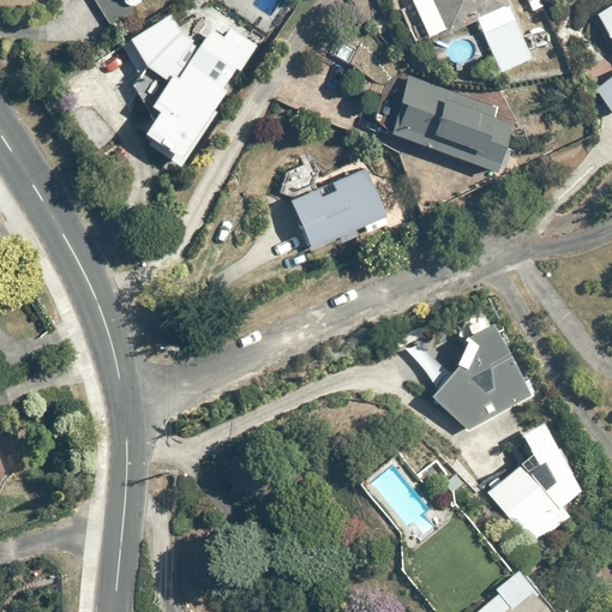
[(431,0),(435,7),(419,15),(429,39),(478,18),(501,71),(509,67),(516,84),(539,75),(508,0),(431,0)]
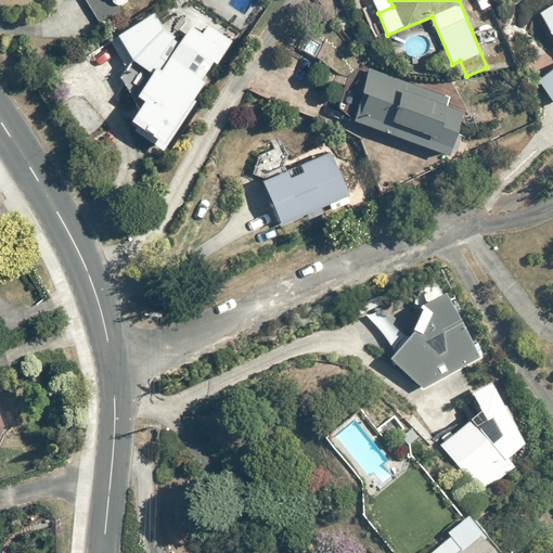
[(143,101),(127,119),(155,138),(150,145),(162,154),(202,93),(206,95),(243,39),(187,1),(176,18),(169,14),(163,25),(143,12),(116,33),(131,59),(116,80),(143,101)]
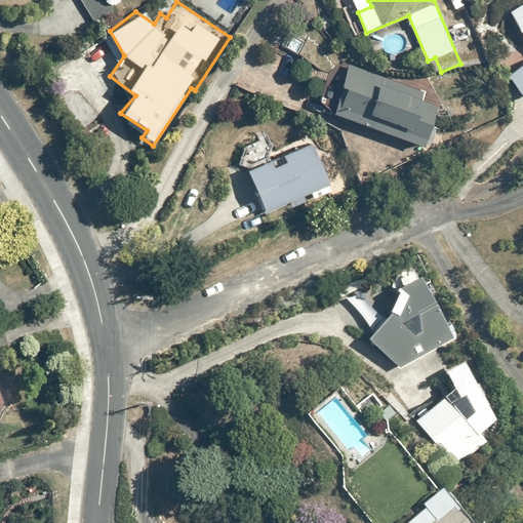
[(522,2),(508,12),(522,36),(522,62),(522,67),(511,75),(522,94),(522,2)]
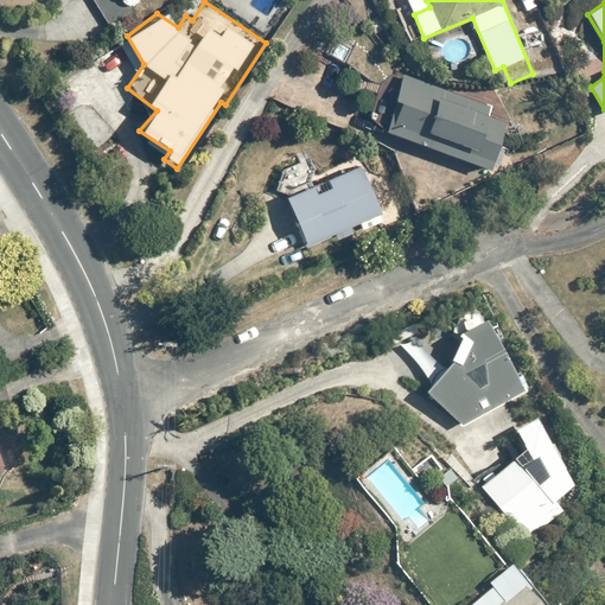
[(403,78),(387,131),(495,164),(510,112),(403,78)]
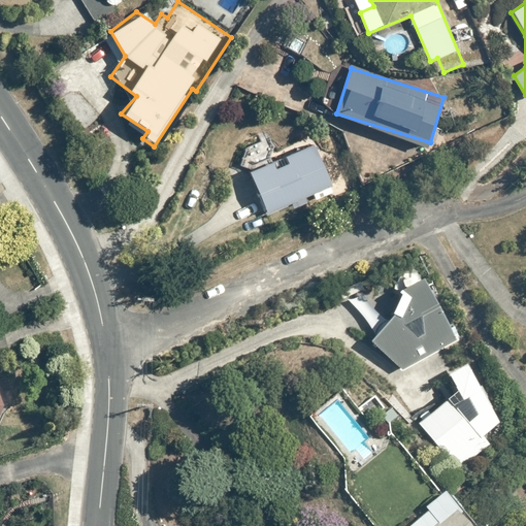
[(273,162),(250,170),(264,214),(291,204),(293,207),(308,202),(305,194),(332,185),(317,139),(285,151),(288,161),(274,165),(273,162)]
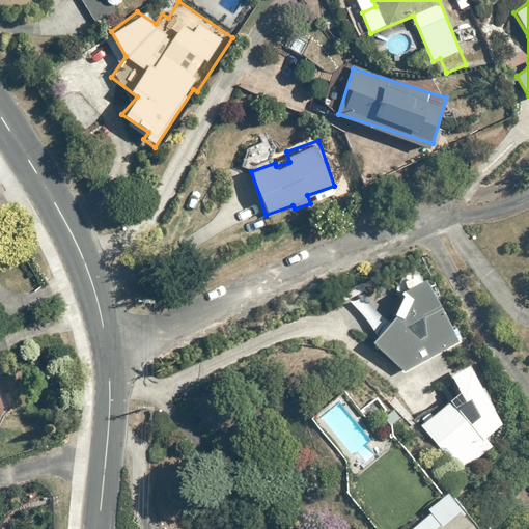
[(394,319),(373,344),(404,371),(416,357),(423,364),(433,354),(438,359),(455,338),(426,281),(407,291),(402,294),(400,297),(394,319)]
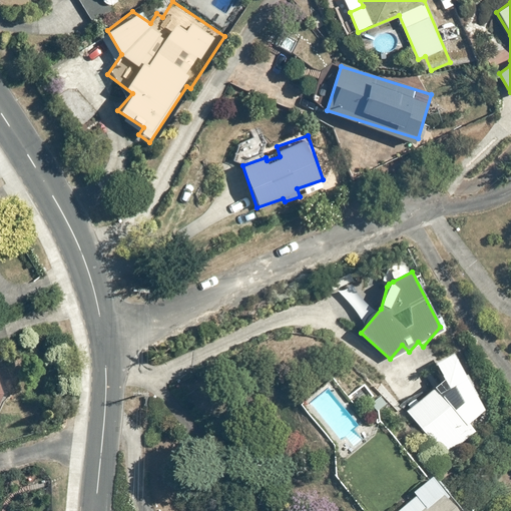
[(442,382),(410,414),(448,456),(476,430),(470,423),(486,409),(466,368),(462,370),(455,353),(433,362),(442,382)]
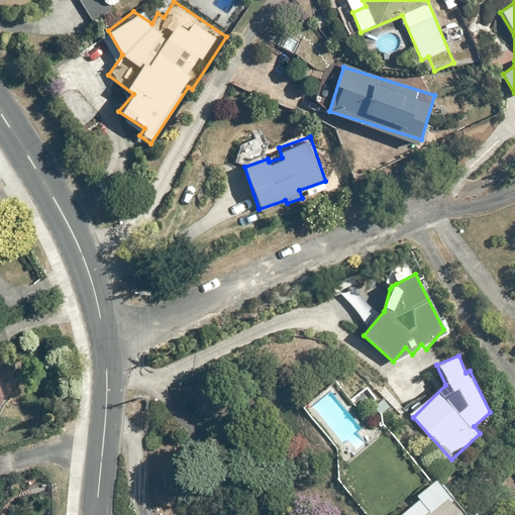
[(464,514),(436,480),(416,496),(419,501),(401,514),(464,514)]
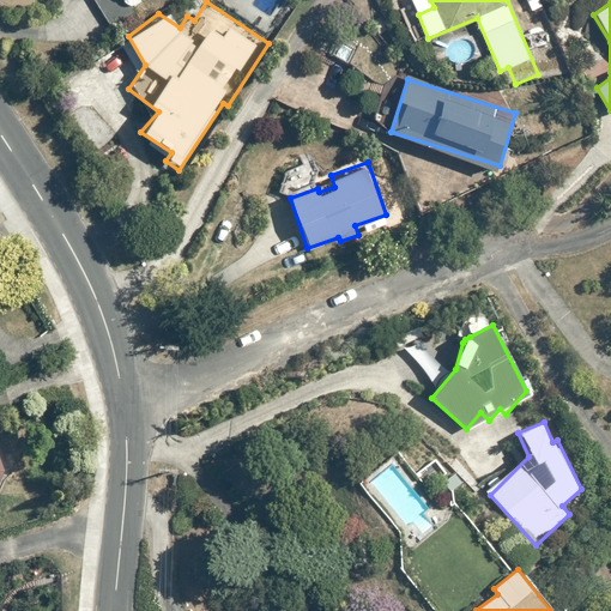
All buildings are outlined.
